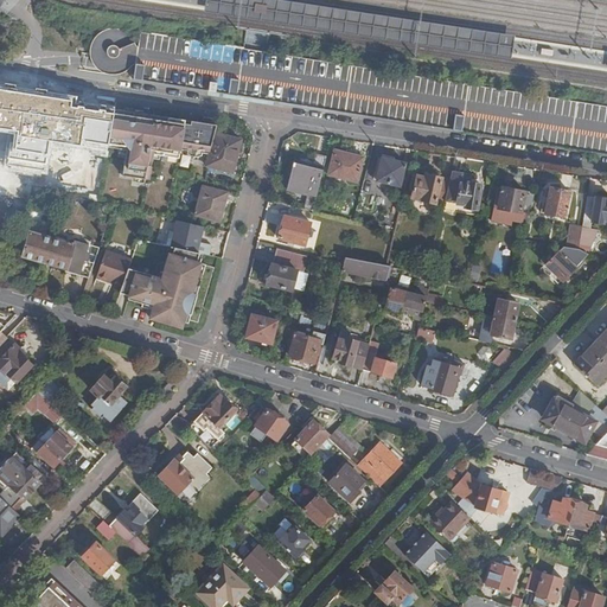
[(606,0),(248,0),(247,19),(244,34),(242,34),(242,38),(241,44),(241,46),(240,52),(237,52),(231,51),(228,78),(225,98),(256,102),(278,104),(280,82),(260,80),(262,56),(264,40),(266,32),(266,27),(268,18),(273,19),(274,14),(274,10),(269,8),(270,0),(606,0)]
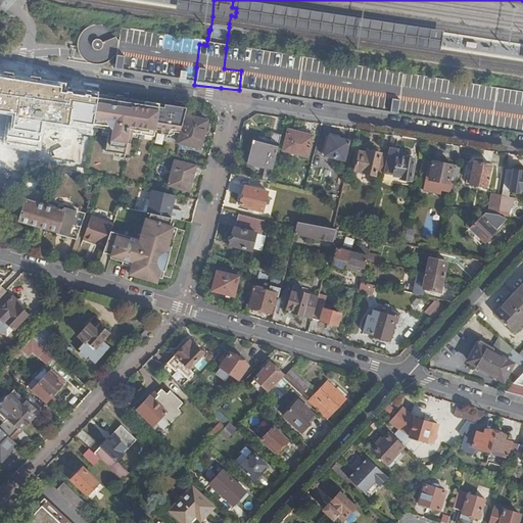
[(0,112),(10,114),(5,143),(39,148),(43,121),(68,125),(69,119),(93,123),(97,95),(62,89),(63,83),(0,73),(0,112)]
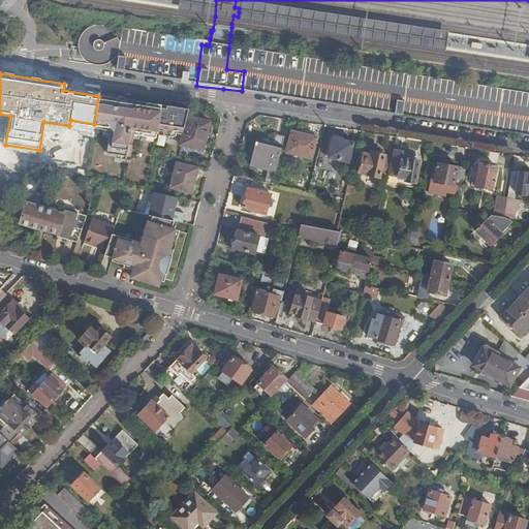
[(174,107),(98,96),(94,124),(106,127),(104,134),(111,134),(109,150),(131,153),(134,131),(157,135),(158,128),(164,129),(164,131),(167,133),(173,134),(177,133),(177,131),(184,131),(188,115),(188,113),(174,111),(174,107)]
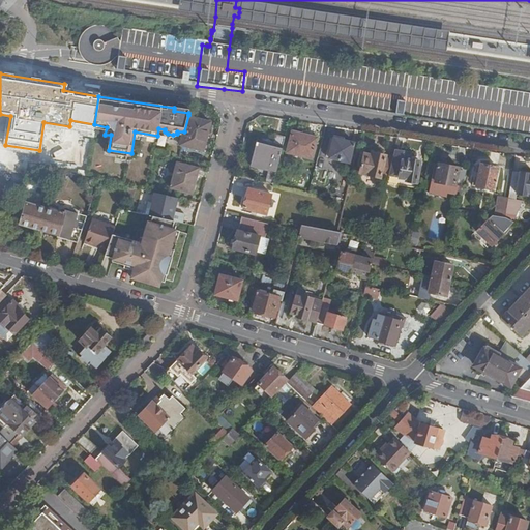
[(204,150),(211,121),(188,115),(181,144),(204,150)]
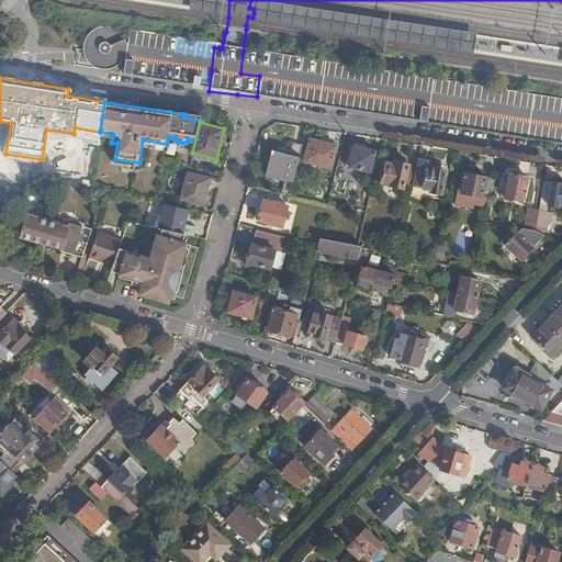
[(329,170),(336,148),(311,142),(305,164),(329,170)]
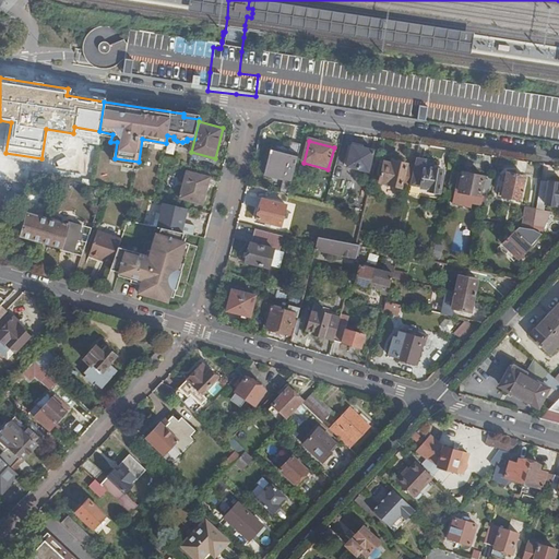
[(284,181),(281,194),(288,195),(300,146),(292,144),(288,156),(271,153),(265,176),(284,181)]
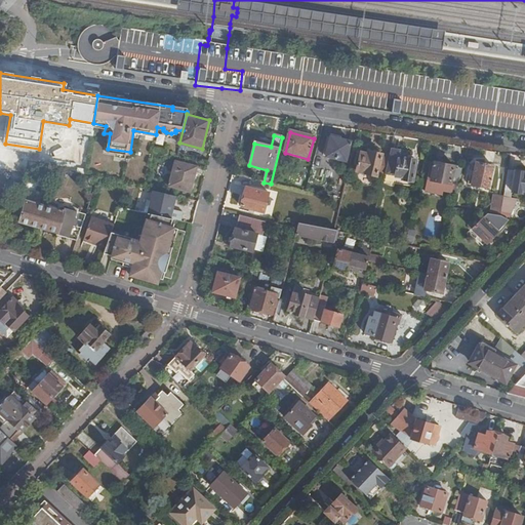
[(345,163),(350,145),(330,139),(325,157),(345,163)]
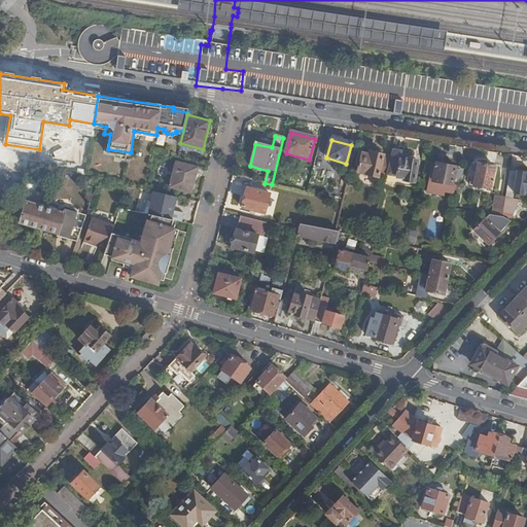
[(385,178),(390,159),(371,153),(371,156),(361,155),(357,173),(385,179),(385,178)]
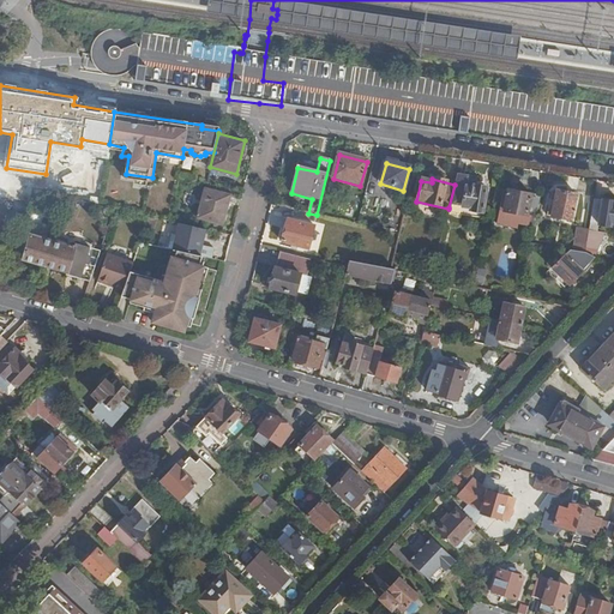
[(463,187),(455,185),(449,208),(453,209),(455,202),(459,202),(463,187)]
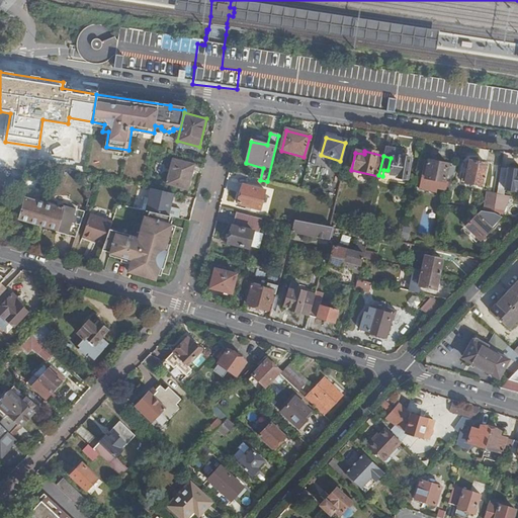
[(407,181),(410,160),(400,158),(399,161),(393,160),(390,177),(397,177),(396,180),(407,181)]
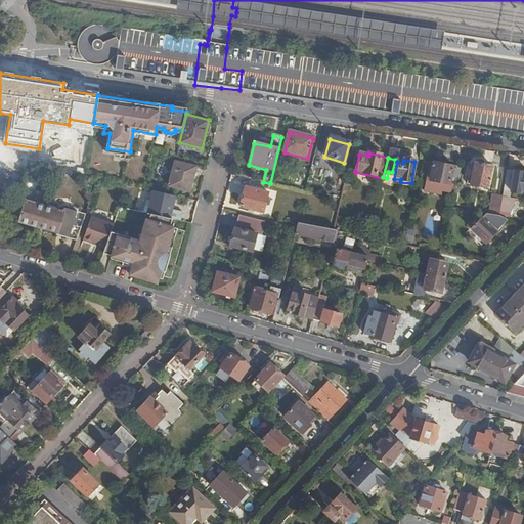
[(190,190),(198,167),(176,161),(170,185),(190,190)]
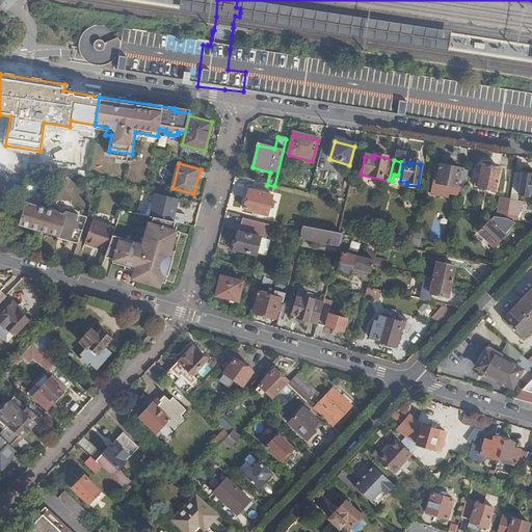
[(464,190),(470,171),(441,164),(435,183),(450,186),(464,190)]
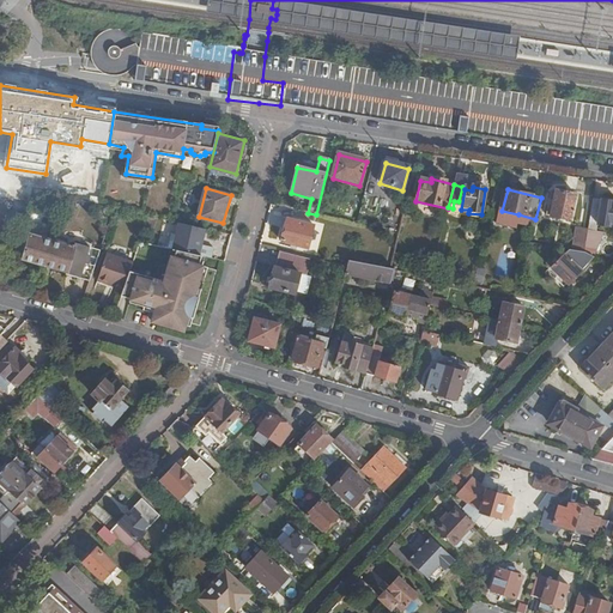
[(571,222),(576,196),(556,192),(550,217),(571,222)]
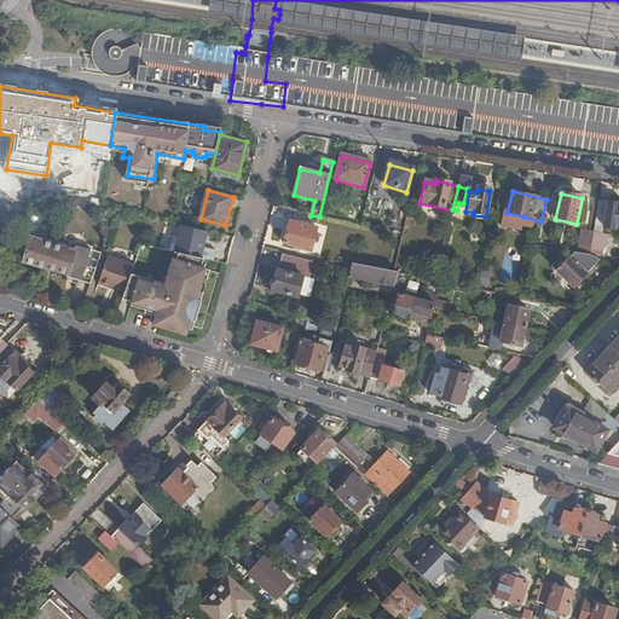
[(607,204),(600,203),(594,235),(601,236),(602,229),(614,230),(614,226),(618,226),(618,208),(618,204),(607,203),(607,204)]
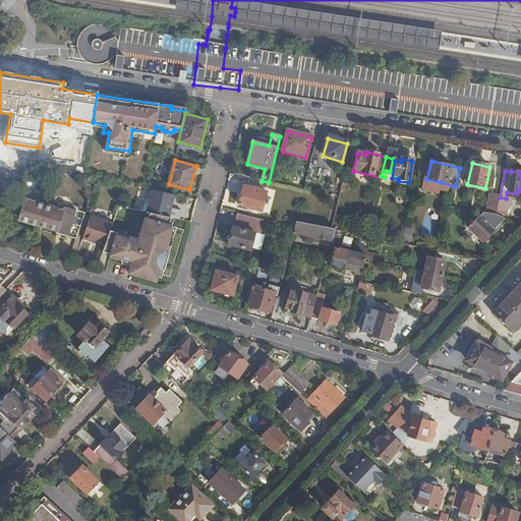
[(453,194),(455,186),(441,182),(439,190),(453,194)]
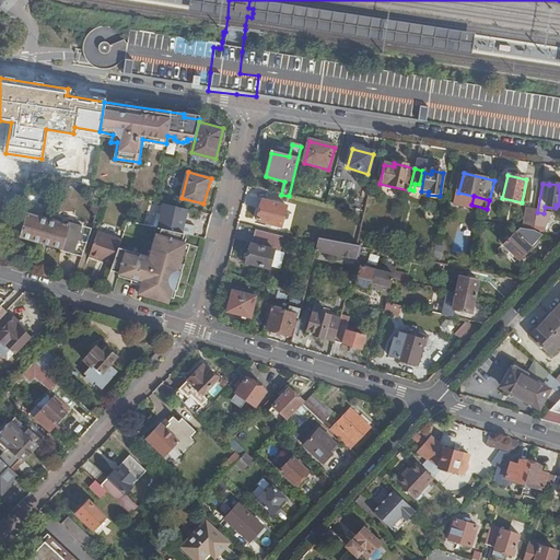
[(0,213),(0,221),(10,209),(0,199),(0,207),(2,210),(0,213)]
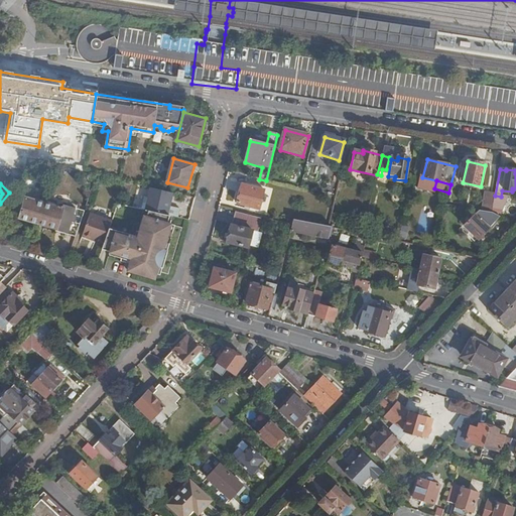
[(259,210),(265,189),(243,184),(238,204),(259,210)]
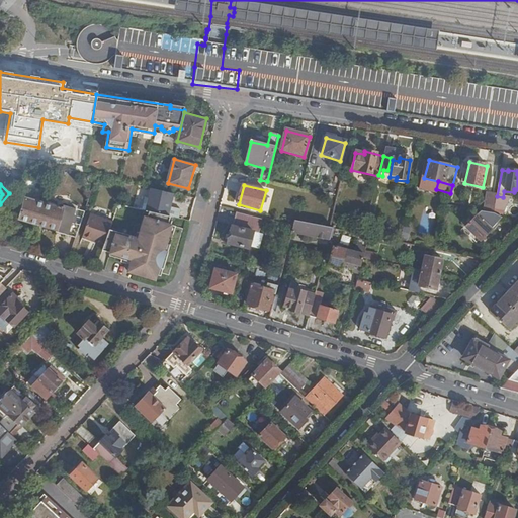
[(169,214),(174,193),(152,188),(147,209),(151,210),(169,214)]
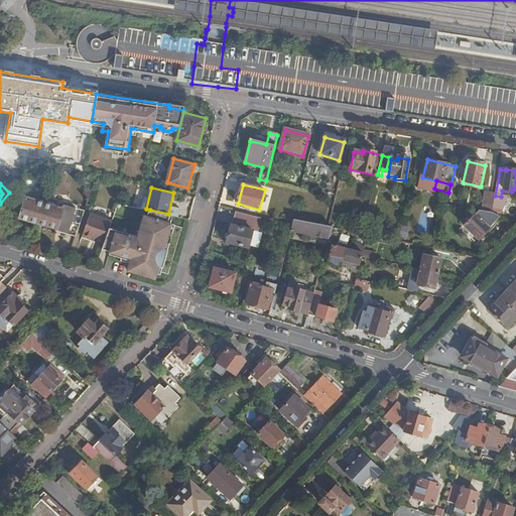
[(501,217),(503,218),(507,198),(501,197),(495,196),(493,212),(501,217)]
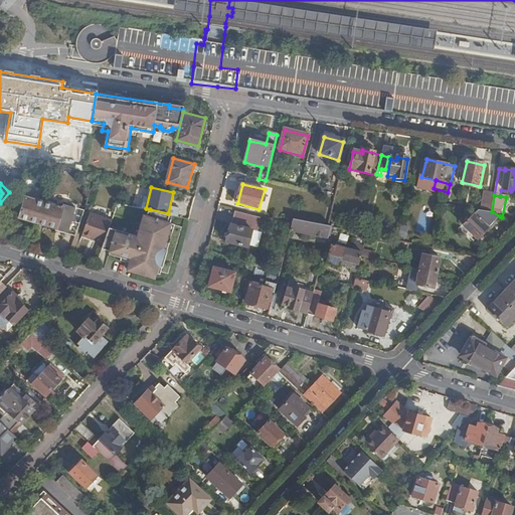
[(21,216),(38,221),(44,203),(44,202),(27,197),(21,216)]
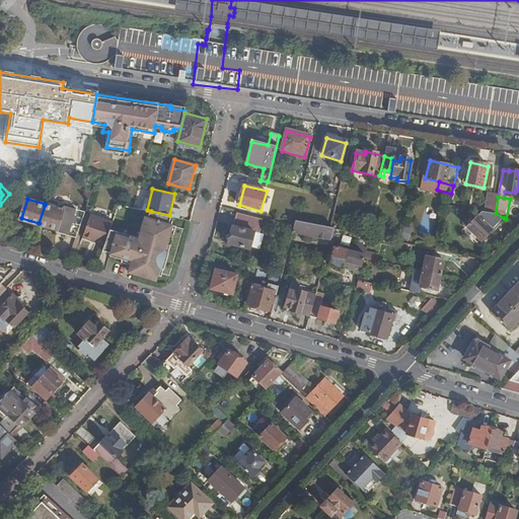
[(56,231),(77,237),(85,213),(63,206),(62,209),(45,204),(45,205),(39,223),(56,228),(56,231)]
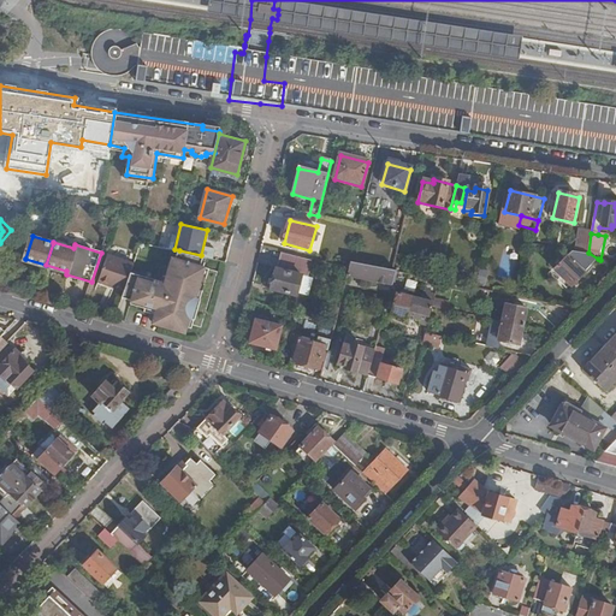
[(201,266),(203,256),(201,255),(179,250),(177,259),(173,258),(166,282),(131,272),(125,290),(123,296),(132,300),(131,303),(146,307),(144,311),(157,314),(154,321),(185,331),(190,317),(195,319),(201,297),(196,296),(205,266),(201,266)]
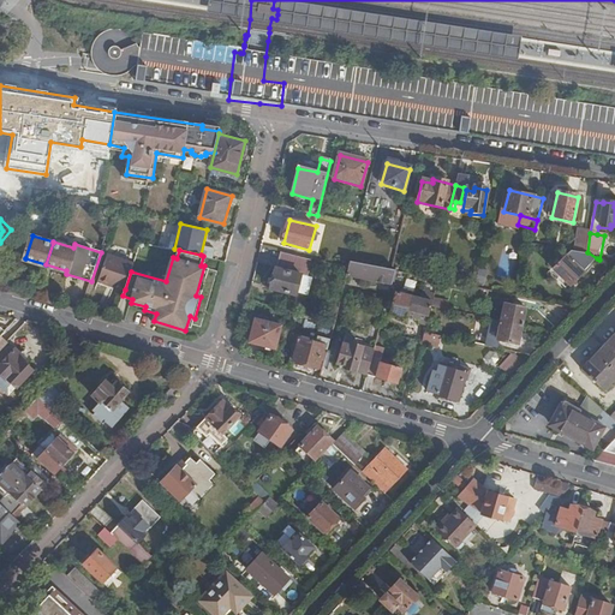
[(571,285),(597,258),(587,252),(573,250),(555,268),(571,285)]
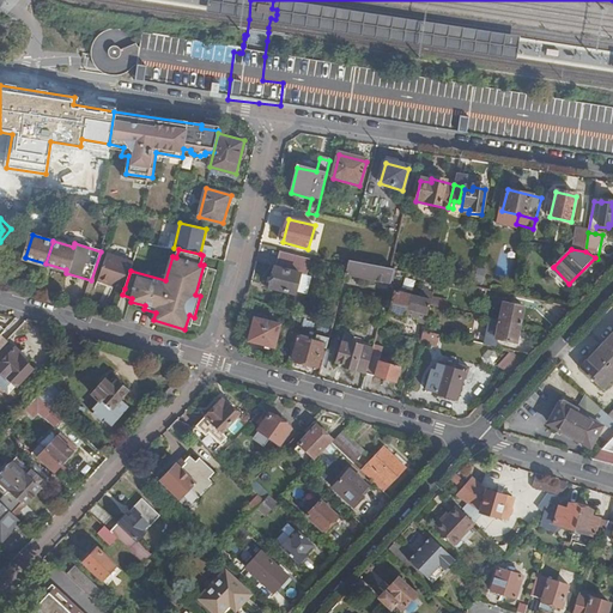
[(314,260),(281,250),(271,289),(296,295),(302,274),(309,275),(314,260)]
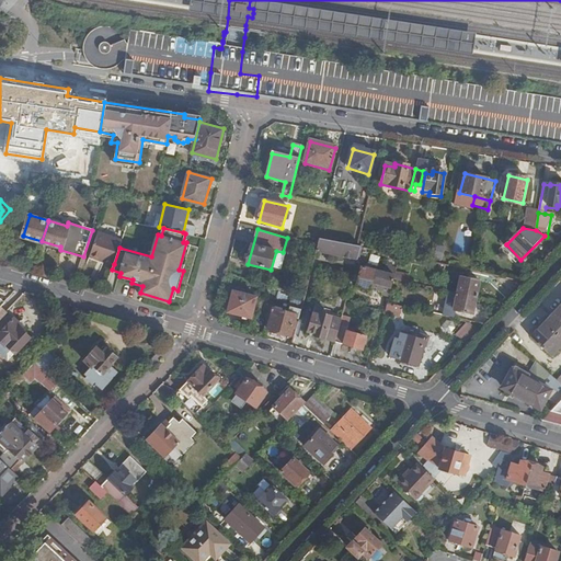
[(104,261),(114,264),(119,248),(123,239),(100,230),(91,253),(105,259),(104,261)]
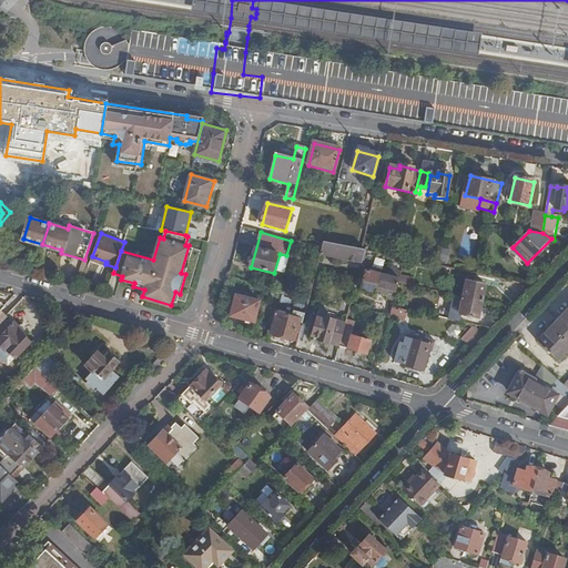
[(321,254),(362,265),(365,251),(324,242),(322,249),(321,254)]
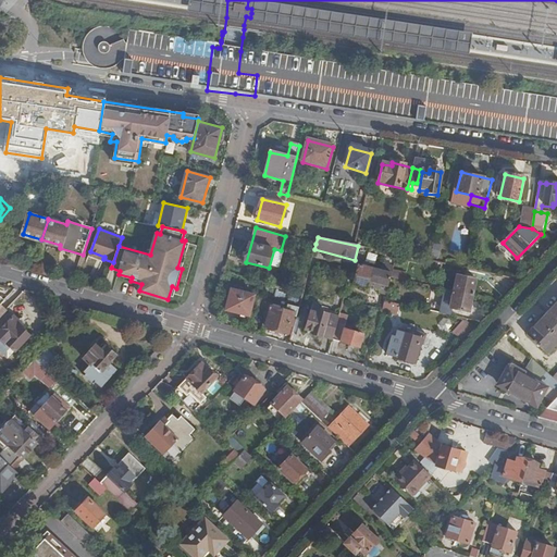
[(366,260),(374,262),(376,255),(368,251),(366,260)]
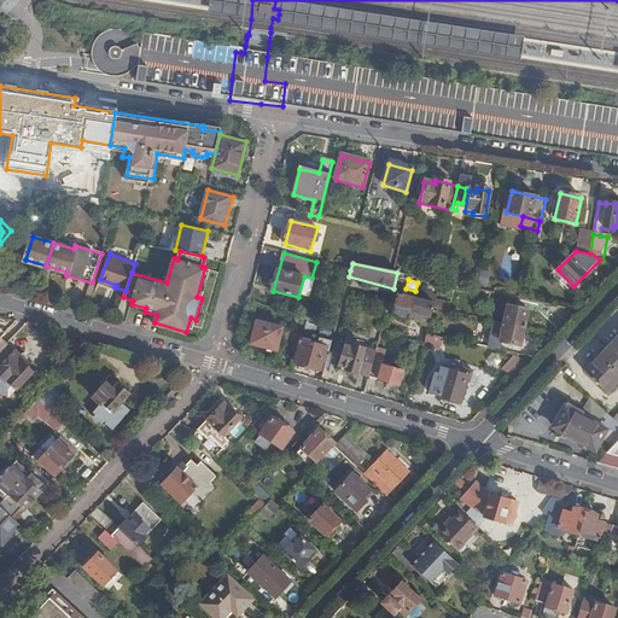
[(430,304),(398,296),(394,316),(407,320),(408,319),(425,324),(430,304)]
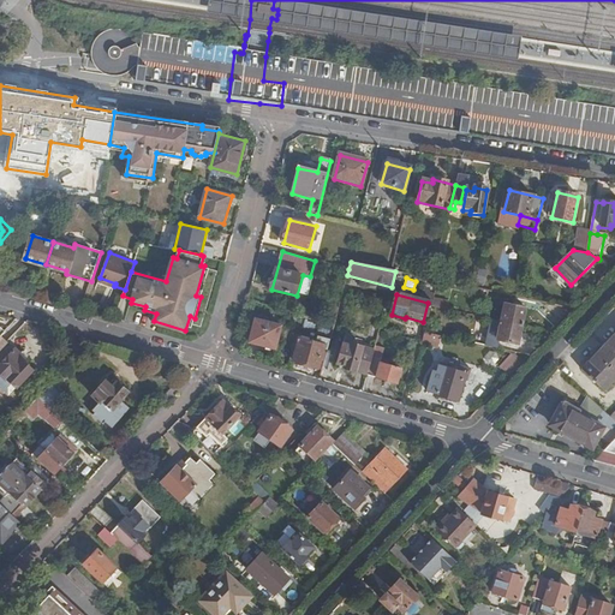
[(431,305),(446,309),(448,299),(434,296),(431,305)]
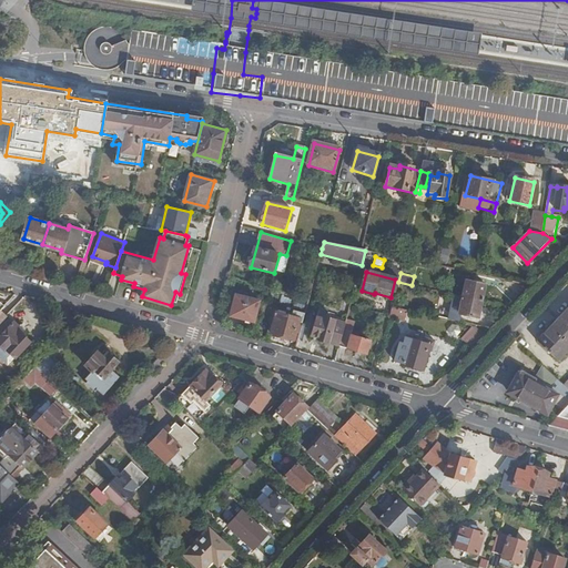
[(463,297),(482,302),(486,284),(466,281),(463,297)]
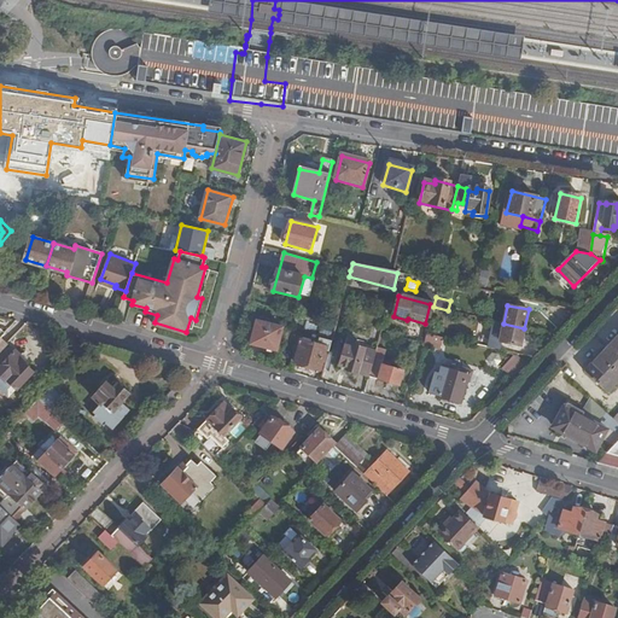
[(278,350),(284,328),(258,321),(254,344),(278,350)]
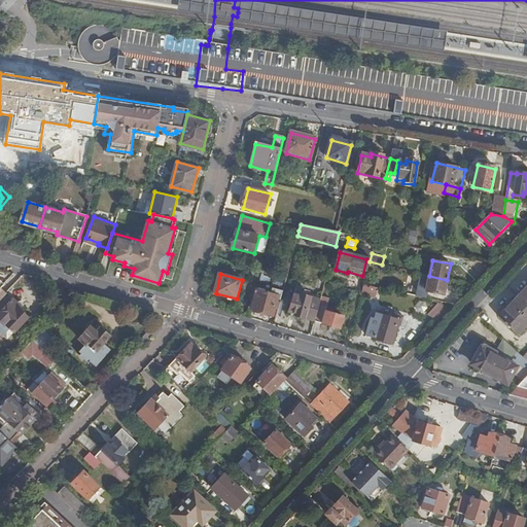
[(444,295),(447,280),(429,276),(428,278),(426,287),(425,292),(427,292),(444,295)]
